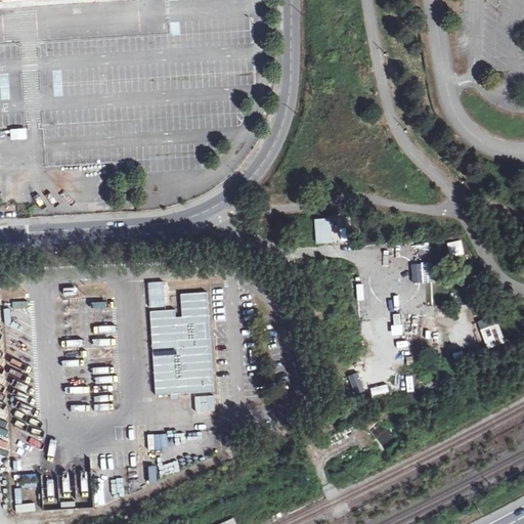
[(27,138),(26,128),(10,129),(11,139),(27,138)]
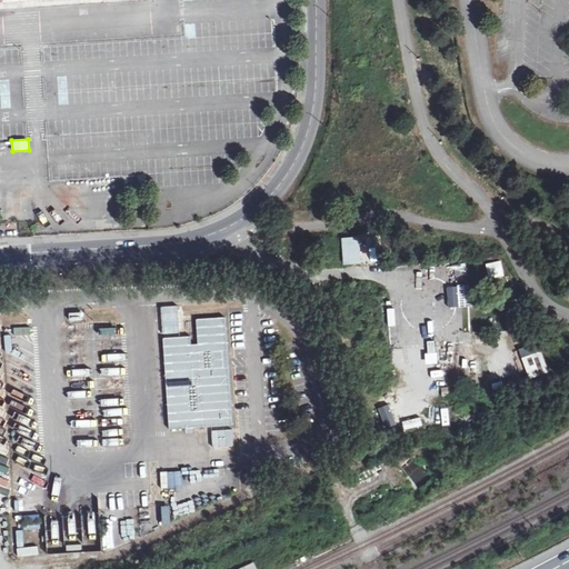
[(447,286),(447,307),(466,307),(466,286),(447,286)]
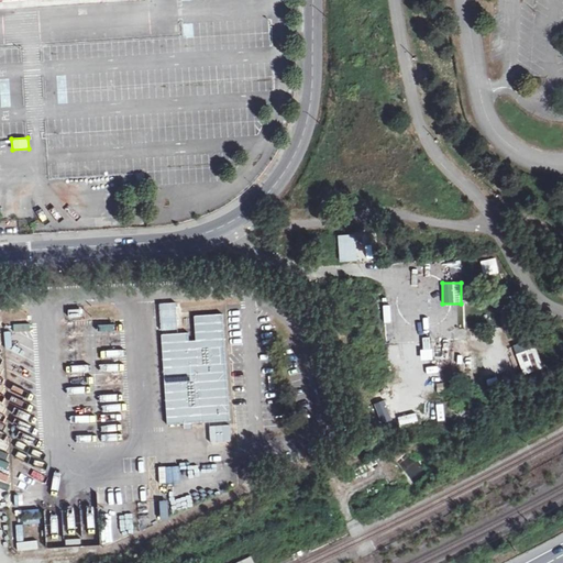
[(176,304),(159,305),(161,331),(177,329),(176,304)]
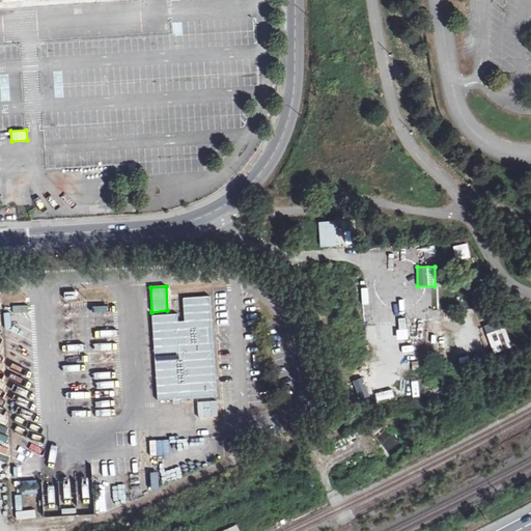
[(178,314),(151,316),(158,401),(173,400),(182,399),(217,397),(214,343),(207,343),(206,328),(212,328),(210,296),(184,298),(186,322),(178,322),(178,314)]
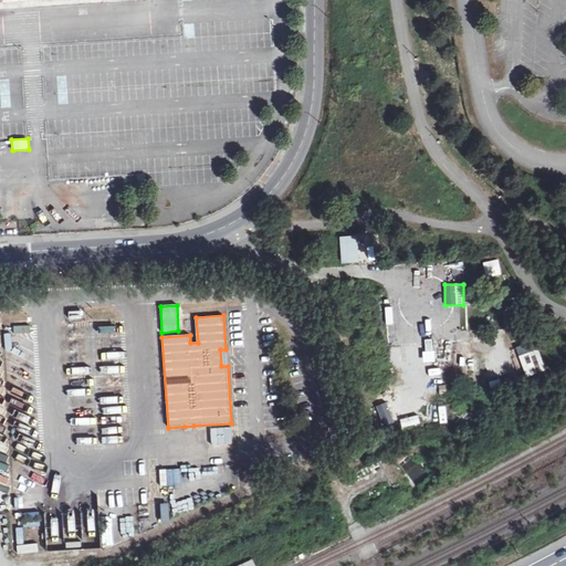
[(397,338),(395,318),(385,320),(387,339),(397,338)]
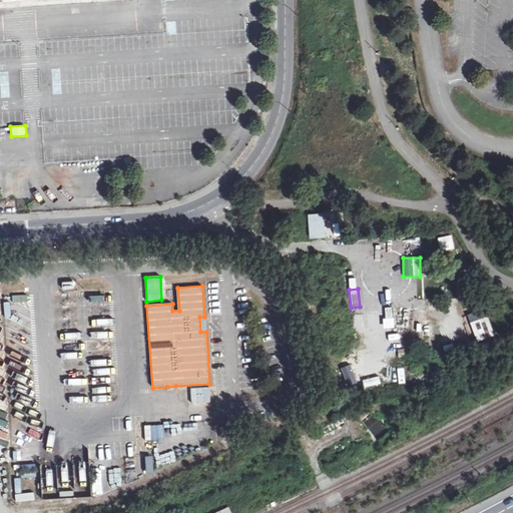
[(465,317),(477,343),(497,334),(485,308),(465,317)]
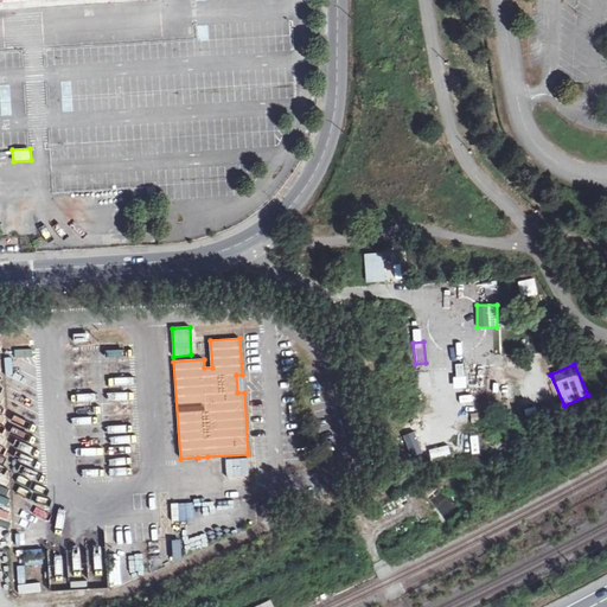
[(179,503),(179,521),(193,521),(193,503),(179,503)]
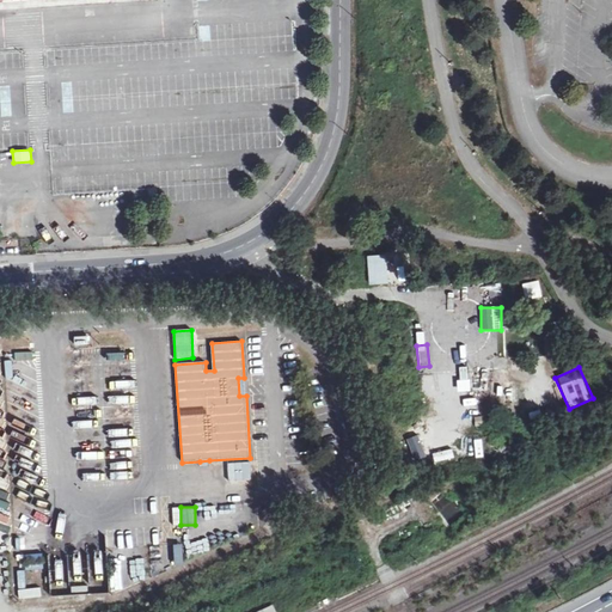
[(25,555),(26,570),(42,570),(41,554),(25,555)]
